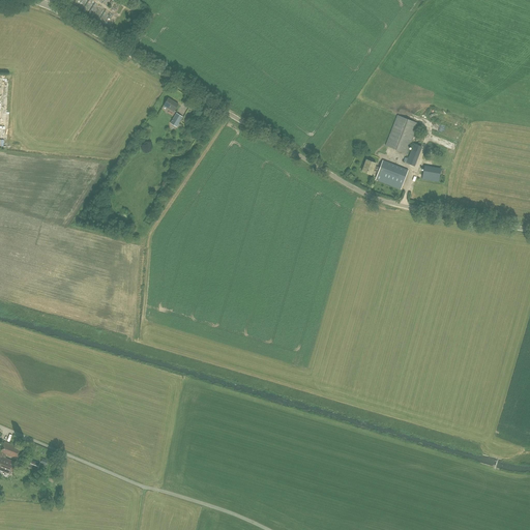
[(169,98),(164,106),(174,112),(178,105),(169,98)]
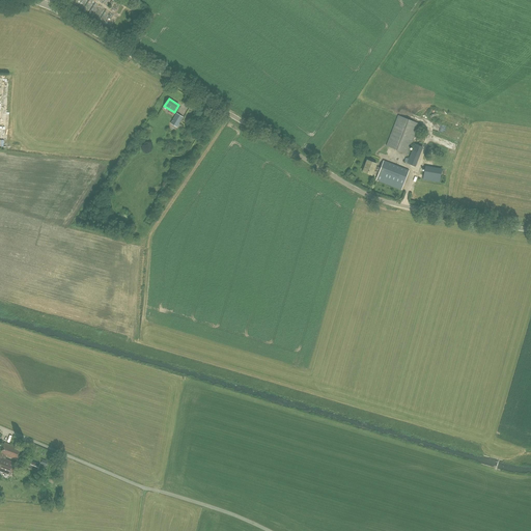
[(184,117),(177,113),(171,123),(177,128),(184,117)]
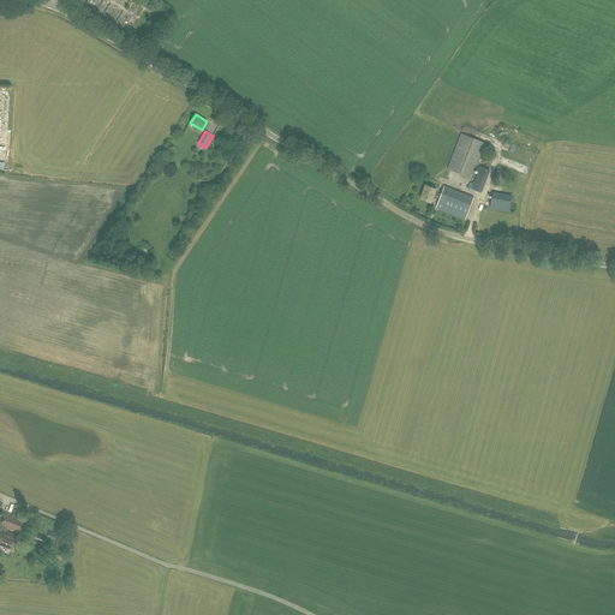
[(463,133),(448,168),(472,178),(487,143),(463,133)]
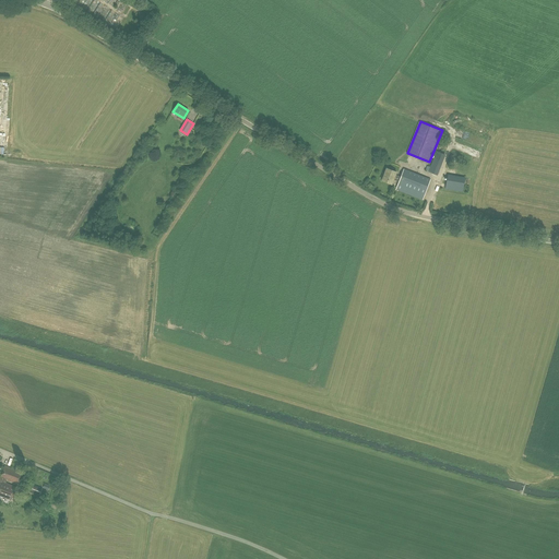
[(437,152),(432,163),(430,163),(430,164),(428,164),(426,169),(429,170),(428,171),(437,175),(444,155),(437,152)]
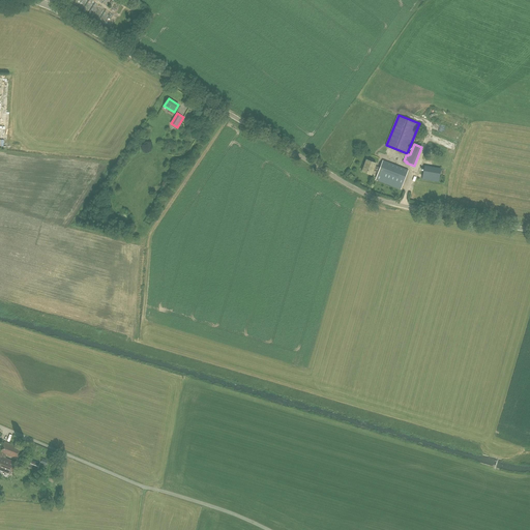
[(401,189),(409,170),(383,160),(380,168),(376,166),(377,164),(366,159),(362,171),(372,175),(374,171),(379,172),(376,179),(401,189)]
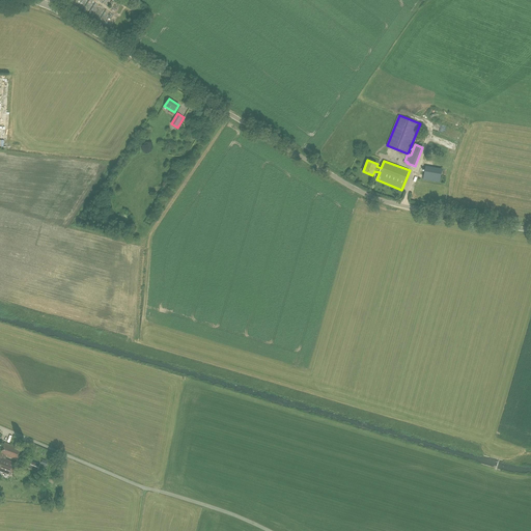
[(442,169),(425,167),(423,179),(440,182),(442,169)]
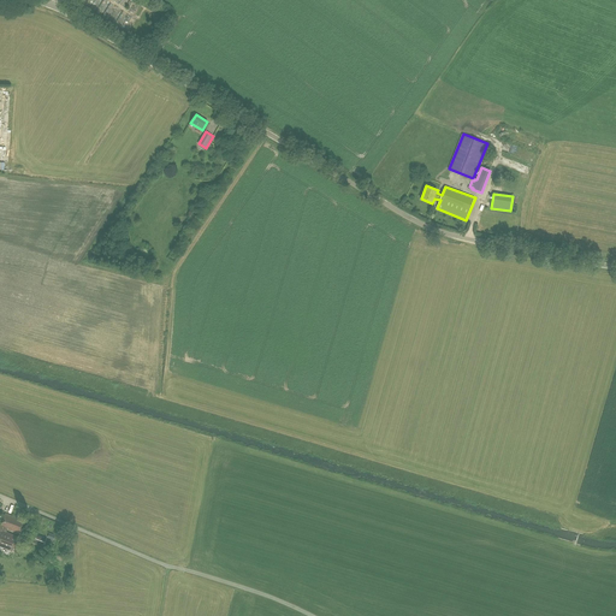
[(10,529),(15,517),(5,514),(0,526),(0,543),(5,532),(6,532),(7,528),(9,528),(10,529)]
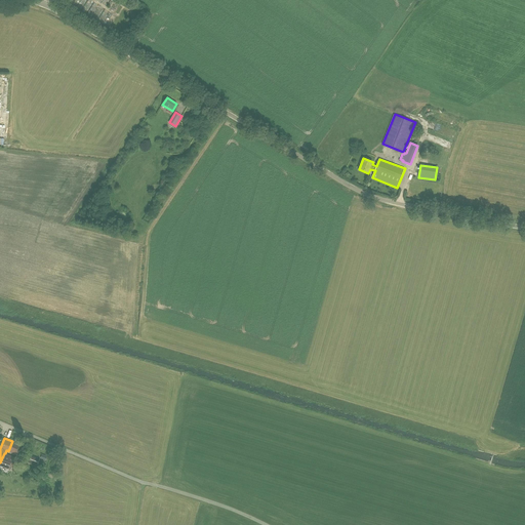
[(12,441),(8,451),(17,454),(22,444),(12,441)]
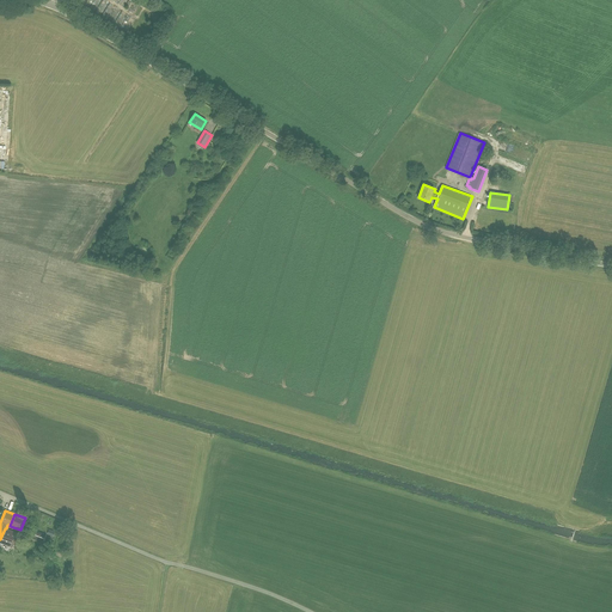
[(6,528),(5,528),(0,539),(0,542),(13,548),(19,533),(7,528),(6,528)]
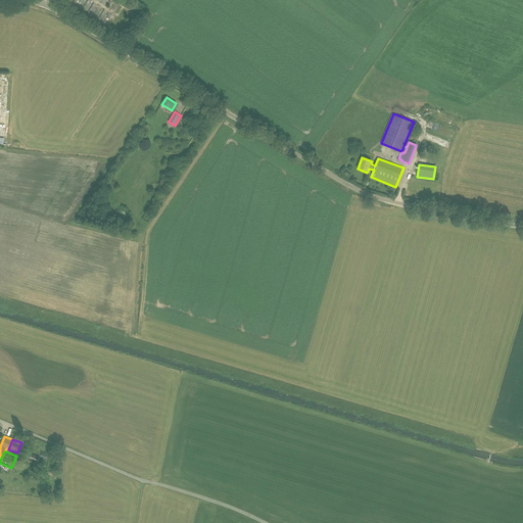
[(27,452),(24,459),(37,464),(40,457),(27,452)]
